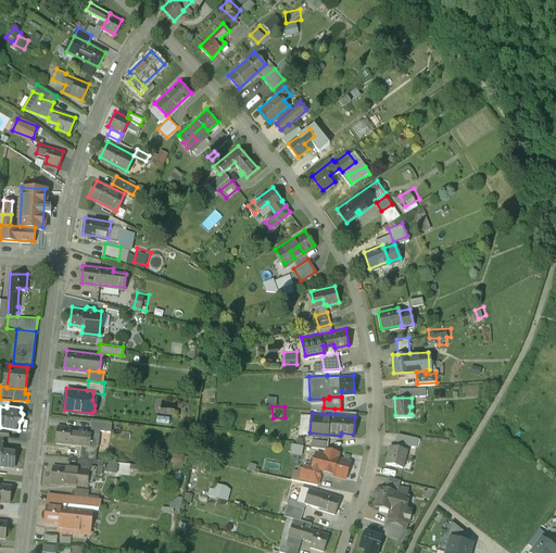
[(111,422),(92,419),(91,428),(110,430),(111,422)]
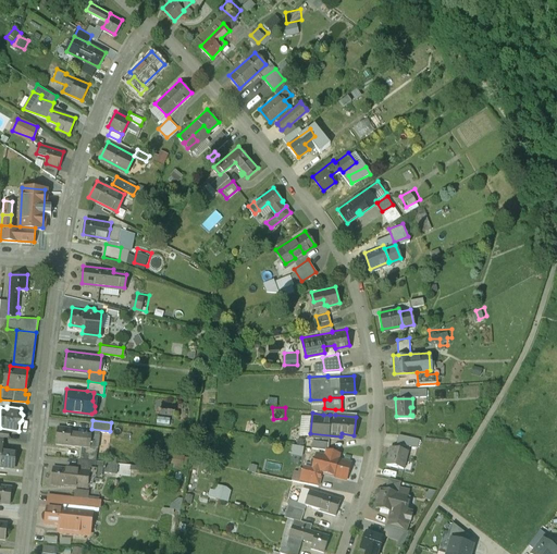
[(72,427),(59,426),(57,443),(81,445),(90,446),(91,435),(75,433),(75,435),(71,434),(72,427)]
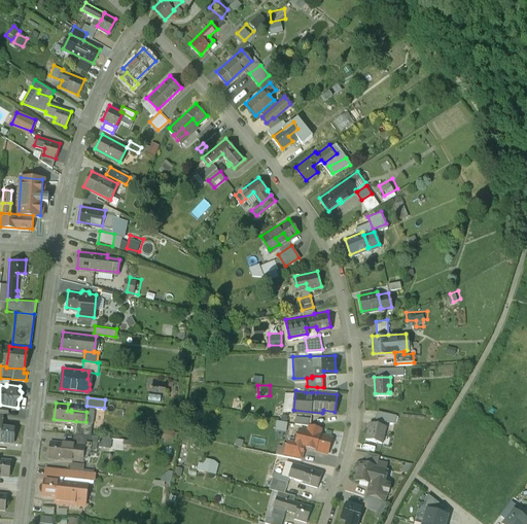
[(394,412),(377,409),(375,416),(393,420),(394,412)]
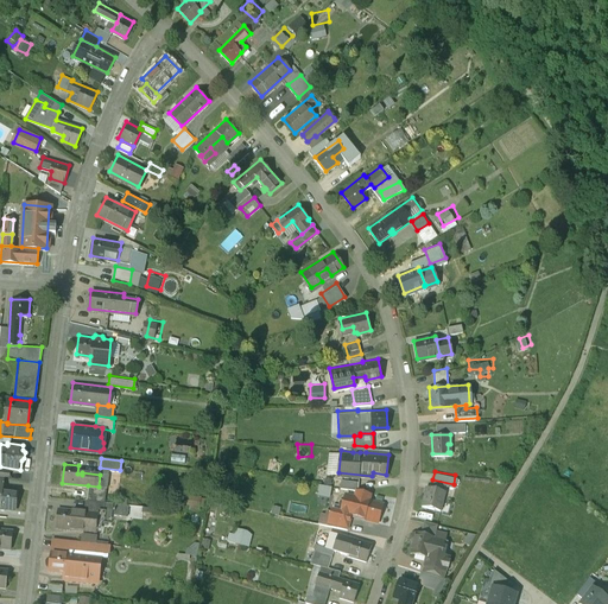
[(5,476),(0,475),(0,507),(16,509),(17,490),(4,489),(5,476)]
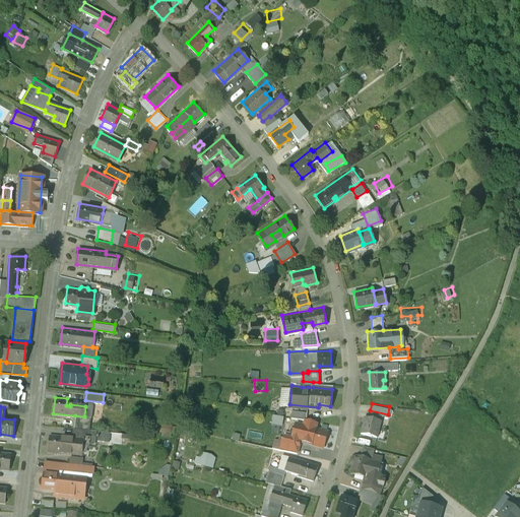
[(307,410),(293,408),(291,414),(306,416),(307,410)]
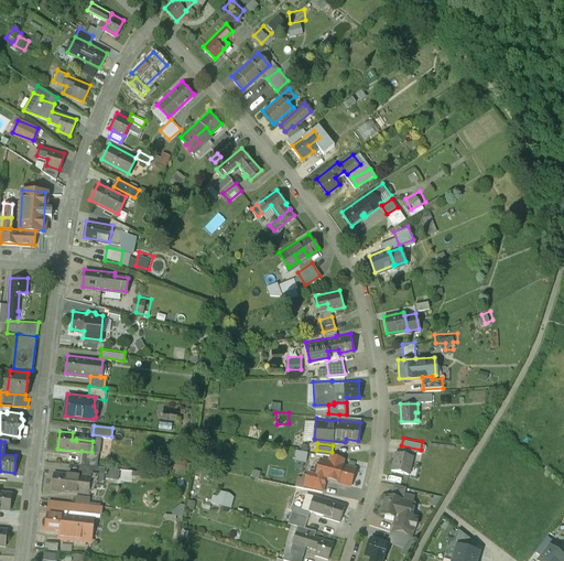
[(304,449),(295,448),(293,456),(303,457),(304,449)]
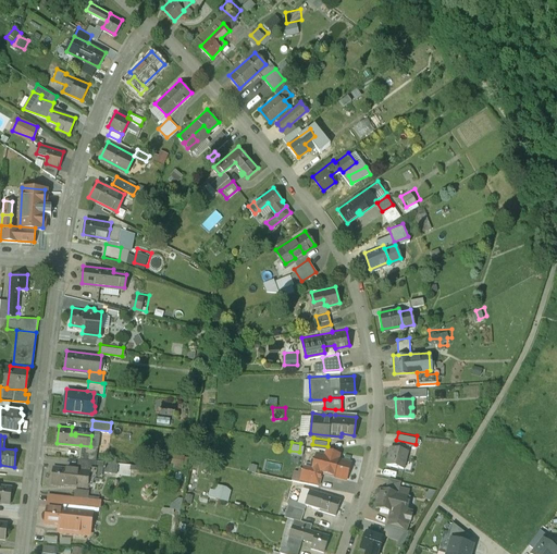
[(90,446),(81,445),(78,457),(95,459),(97,447),(90,446)]
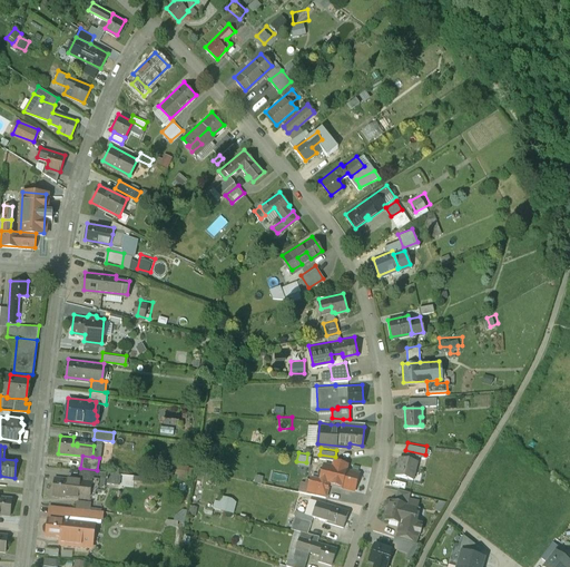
[(416,459),(400,456),(396,473),(411,477),(413,468),(415,468),(416,459)]
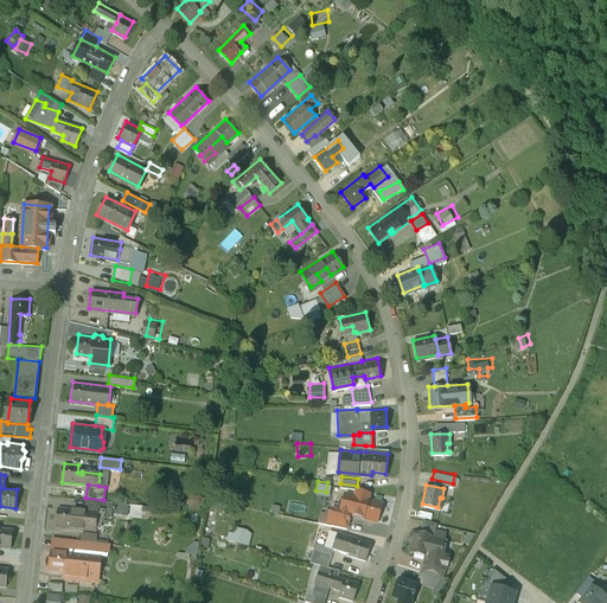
[(369,492),(356,488),(355,494),(345,492),(344,496),(342,496),(338,498),(337,501),(338,504),(342,505),(340,510),(331,507),(326,521),(346,526),(350,512),(376,519),(381,501),(366,498),(369,492)]
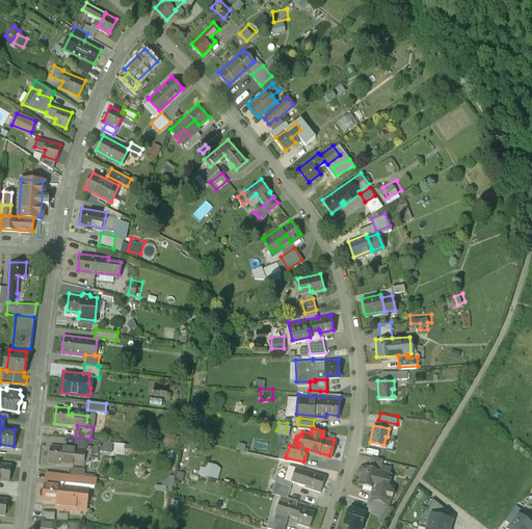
[(90,439),(75,437),(74,447),(85,449),(86,446),(91,446),(92,439),(90,439)]
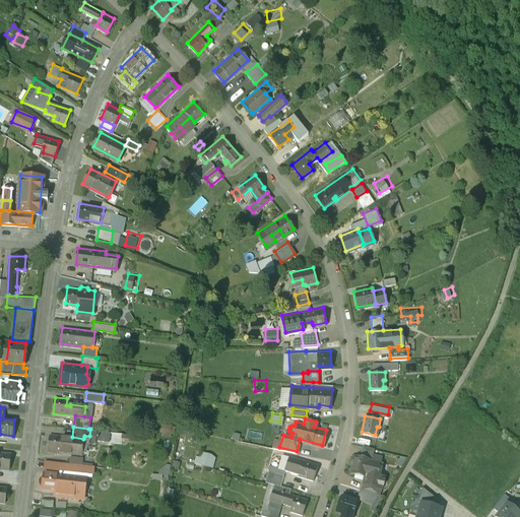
[(72,437),(50,435),(48,450),(81,454),(83,439),(72,437)]
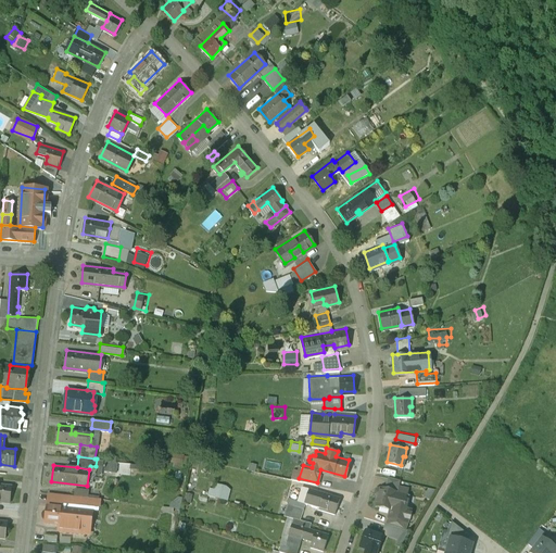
[(400,478),(388,475),(384,488),(396,490),(400,478)]
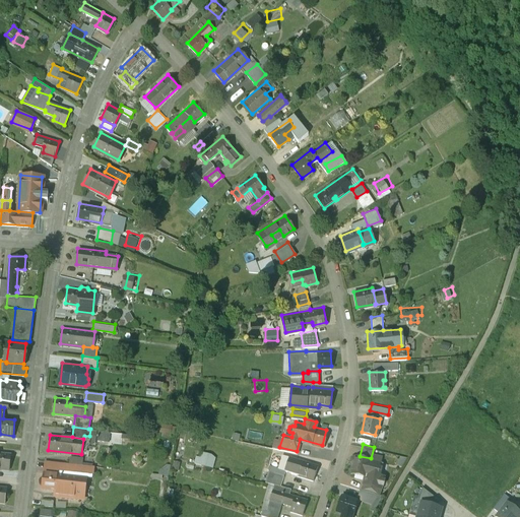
[(10,452),(0,450),(0,466),(8,468),(10,452)]
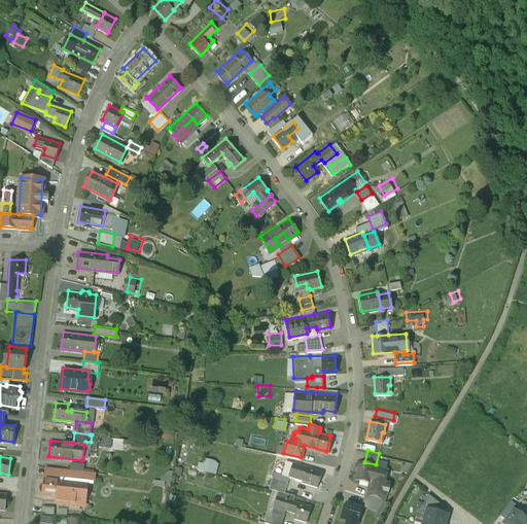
[(305,463),(292,459),(287,476),(293,478),(295,472),(302,474),(302,470),(305,463)]
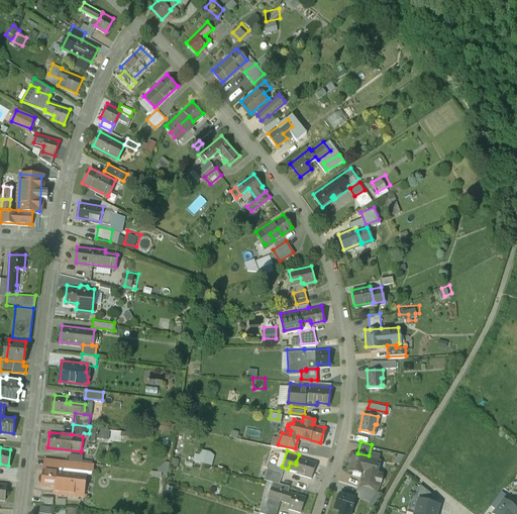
[(357,453),(352,451),(349,453),(348,458),(349,460),(350,460),(348,470),(363,473),(362,479),(368,481),(379,484),(381,476),(374,475),(378,458),(369,455),(357,453)]
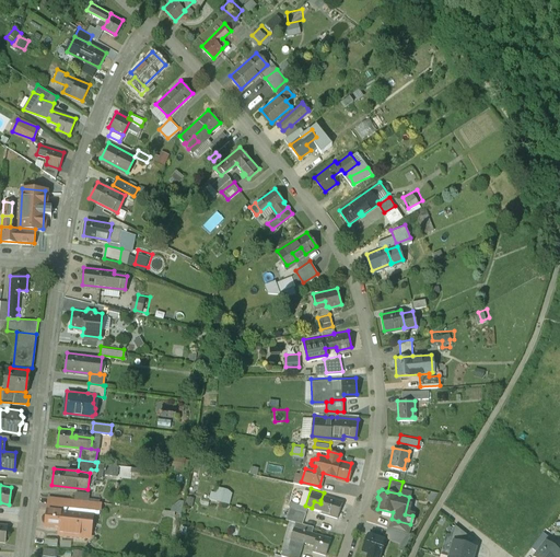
[(348,500),(324,492),(321,500),(327,502),(327,503),(331,506),(329,512),(342,517),(348,500)]
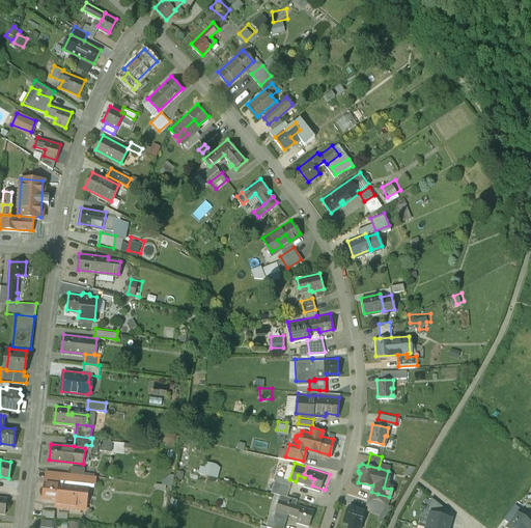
[(60,471),(48,470),(47,478),(59,479),(60,471)]
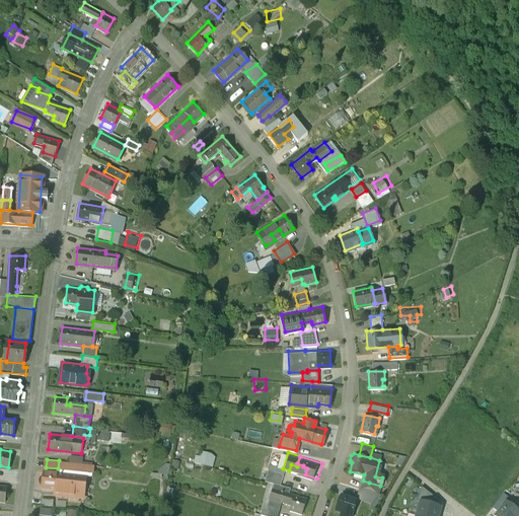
[(76,462),(59,460),(58,468),(75,470),(76,462)]
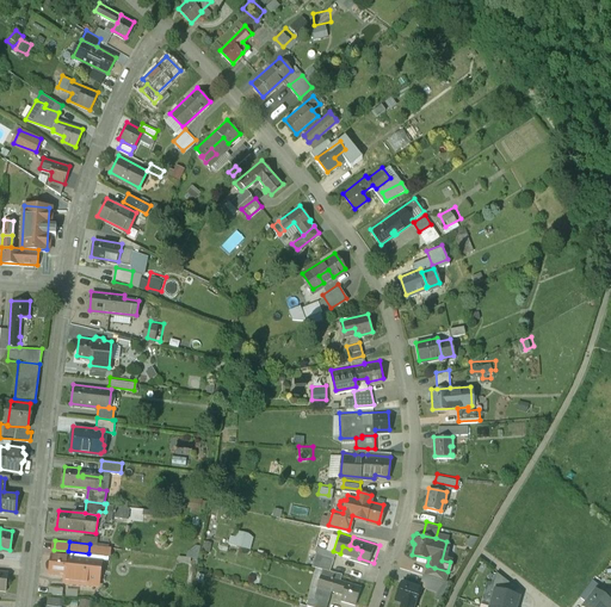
[(109,546),(90,544),(88,553),(107,556),(109,546)]
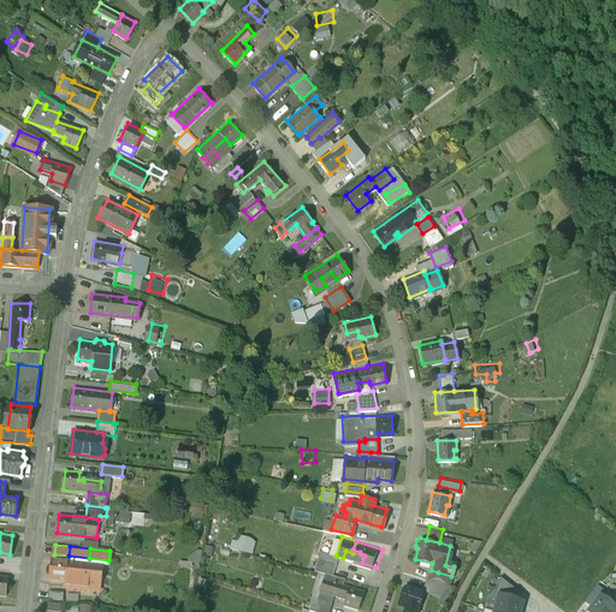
[(342,560),(324,554),(319,569),(338,574),(342,560)]
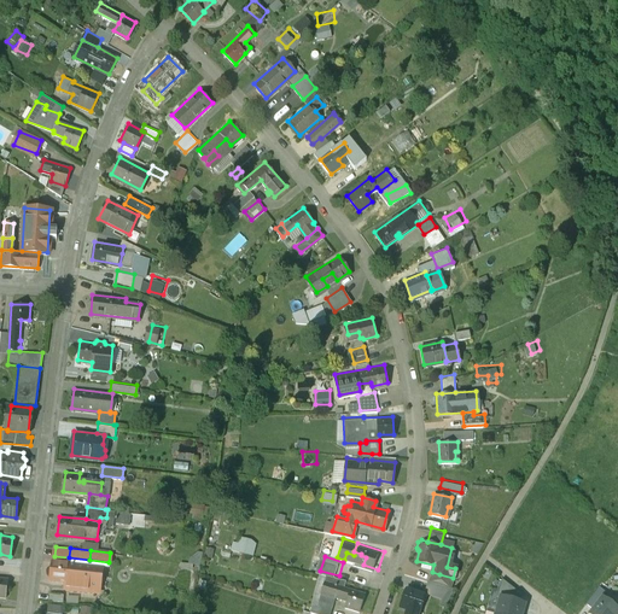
[(101,565),(53,560),(51,578),(65,580),(64,588),(99,591),(101,565)]
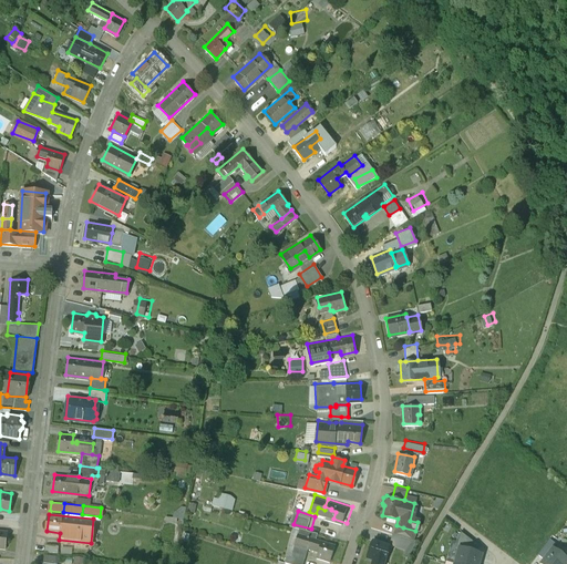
[(403,527),(397,525),(394,532),(413,539),(415,531),(403,527)]
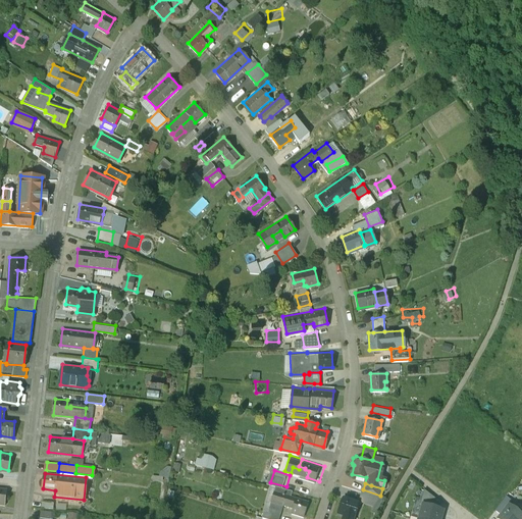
[(420,503),(422,504),(432,506),(435,497),(424,488),(420,503)]
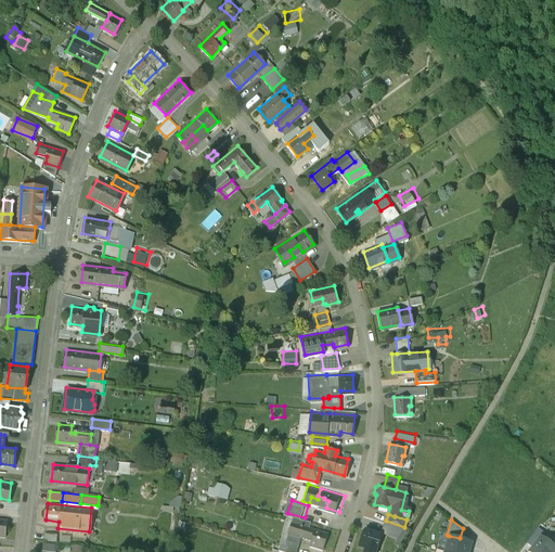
[(327,531),(293,521),(286,540),(298,544),(301,534),(312,538),(310,543),(322,547),(327,531)]
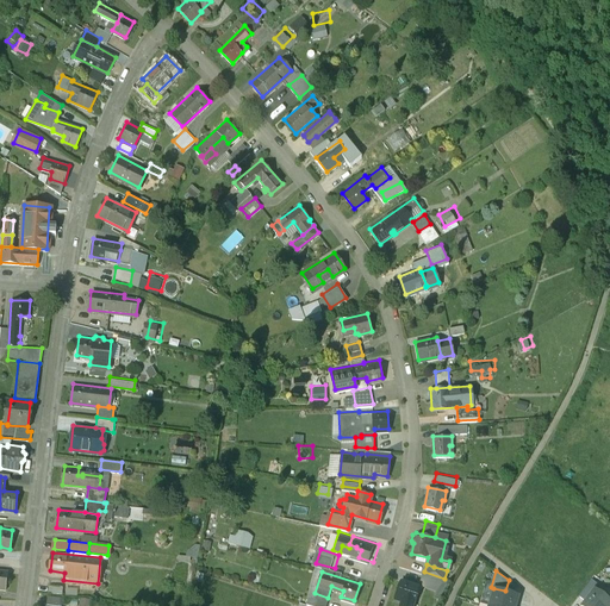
[(411,605),(418,585),(402,579),(396,598),(402,600),(399,605),(411,605)]
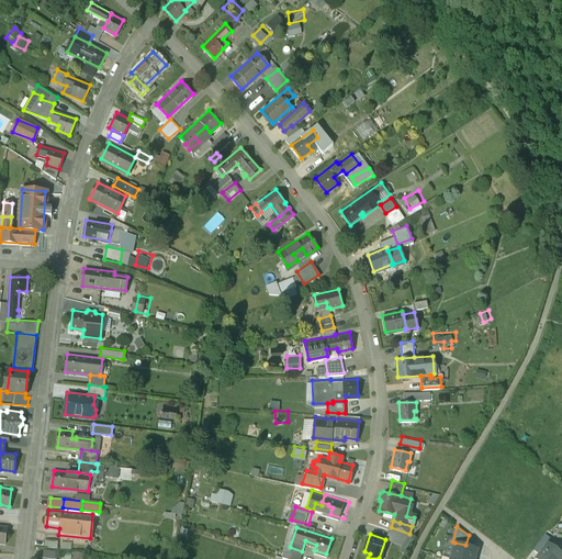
[(454,543),(450,557),(458,558),(474,558),(478,549),(465,545),(454,543)]
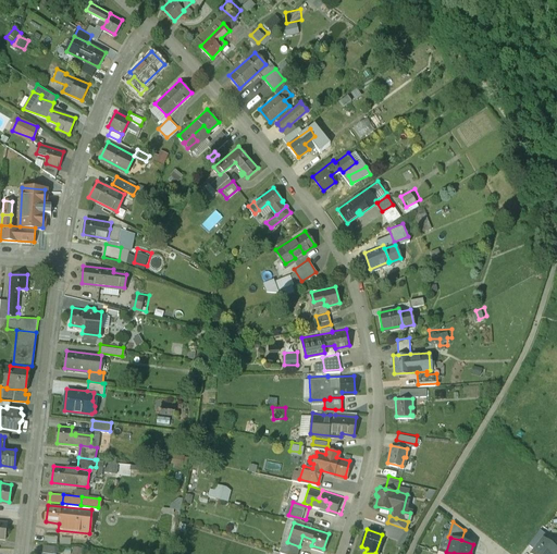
[(555,553),(556,552),(556,548),(543,538),(531,553),(555,553)]
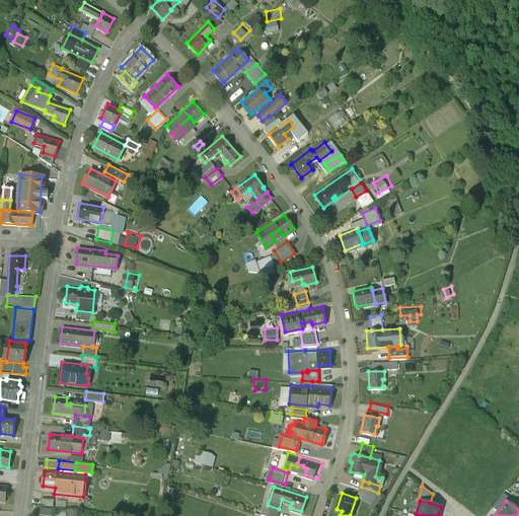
[(54,508),(42,506),(41,514),(53,515),(54,508)]
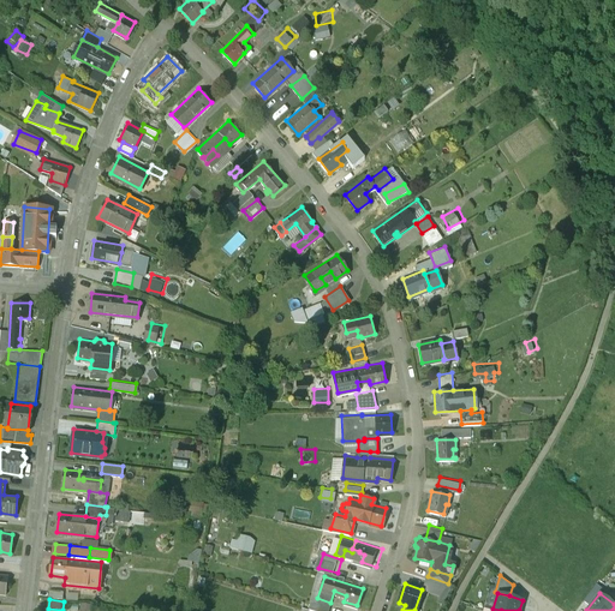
[(327,610),(329,605),(311,600),(309,606),(322,610),(327,610)]
